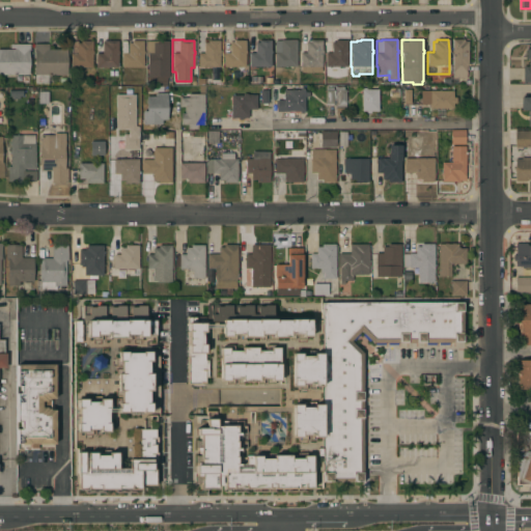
[(452,53),(451,53),(451,50),(452,50),(452,39),(464,39),(464,42),(468,42),(468,65),(466,65),(466,79),(452,79),(452,53)]
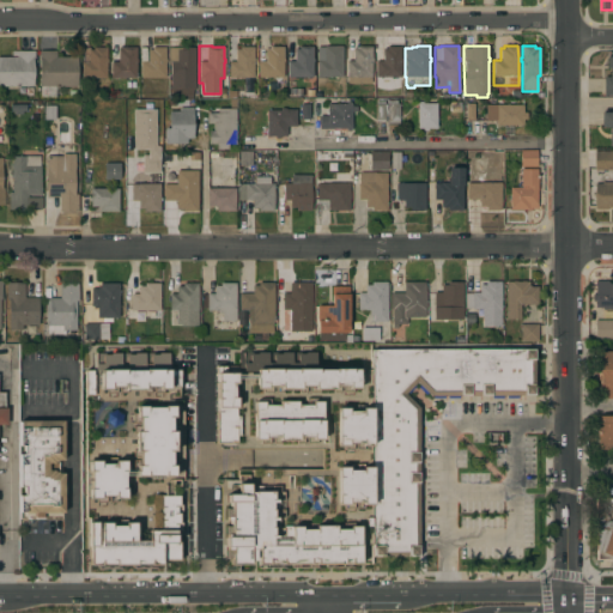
[(82,78),(82,48),(107,47),(107,59),(108,59),(108,62),(107,62),(107,78),(82,78)]
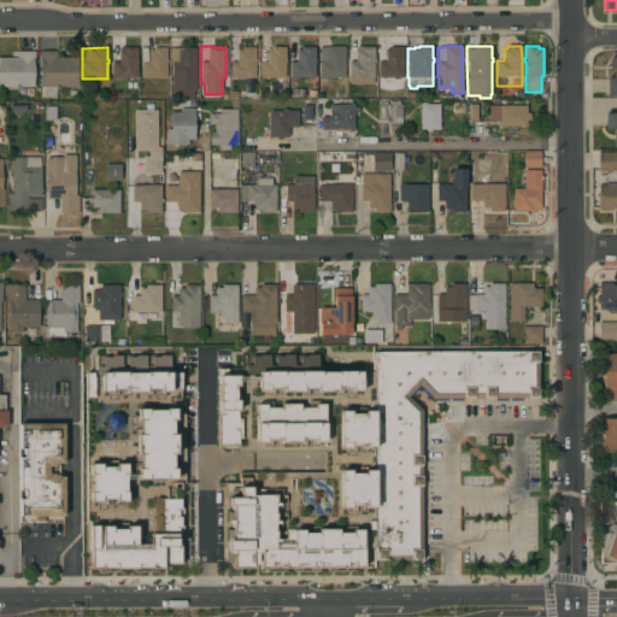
[(111,78),(111,48),(119,48),(119,47),(136,47),(136,59),(137,59),(137,63),(136,63),(136,78),(111,78)]
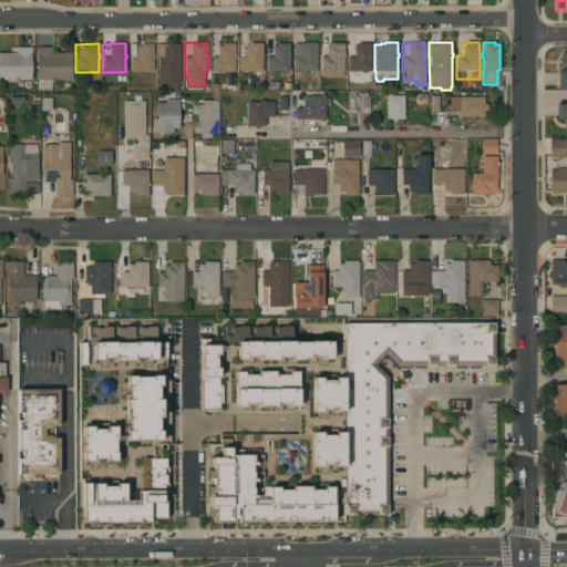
[(153,54),(154,54),(154,58),(153,58),(153,72),(130,72),(130,57),(136,57),(136,45),(141,45),(141,43),(153,43),(153,54)]
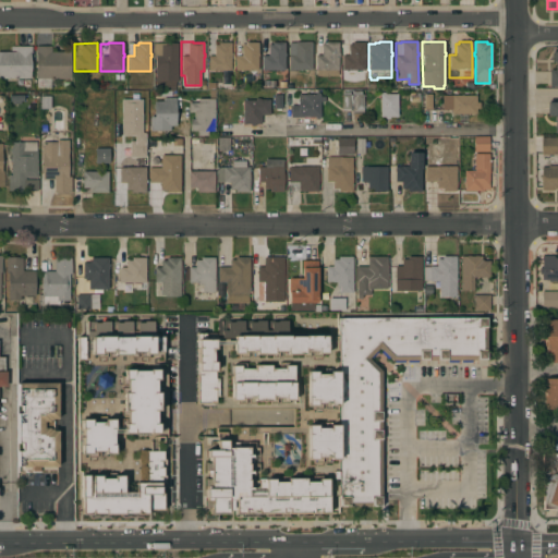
[(178,82),(176,82),(176,86),(156,86),(156,82),(155,82),(155,57),(153,57),(153,44),(178,43),(178,82)]
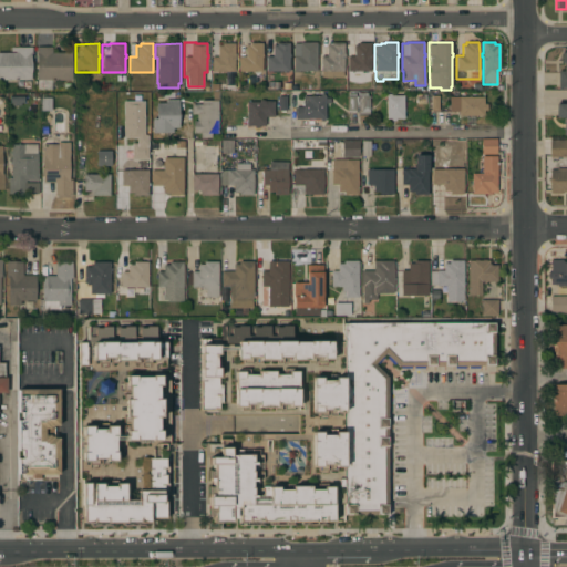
[(212,72),(212,57),(218,57),(217,45),(222,45),(222,43),(234,43),(235,53),(235,58),(234,58),(235,72),(212,72)]
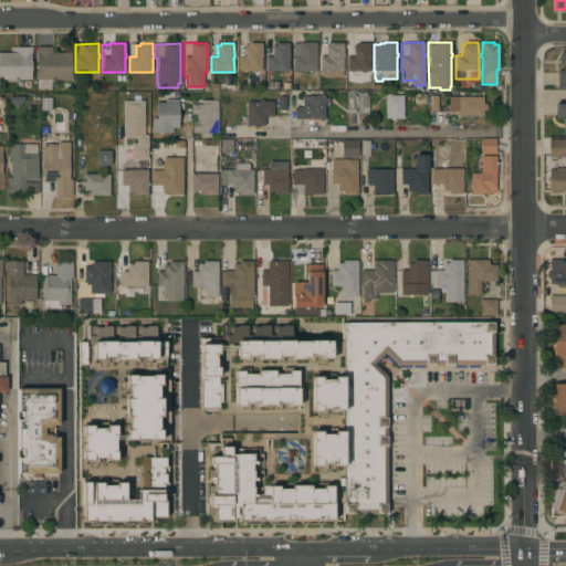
[(239,72),(239,56),(244,56),(244,45),(249,45),(249,43),(261,43),(261,54),(262,54),(262,58),(261,58),(261,72),(239,72)]
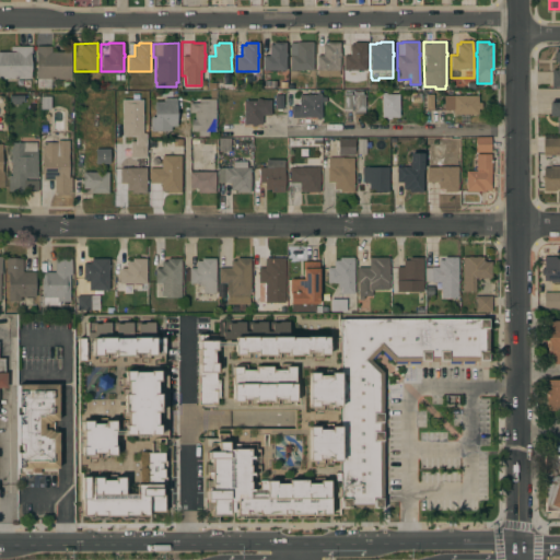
[(263,71),(263,56),(269,56),(269,45),(273,45),(273,43),(286,43),(286,54),(287,54),(287,56),(286,56),(286,70),(263,71)]
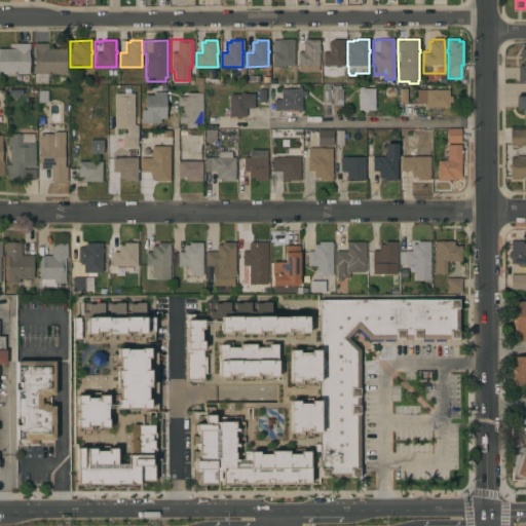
[(293,67),(272,66),(272,40),(277,40),(294,40),(293,67)]
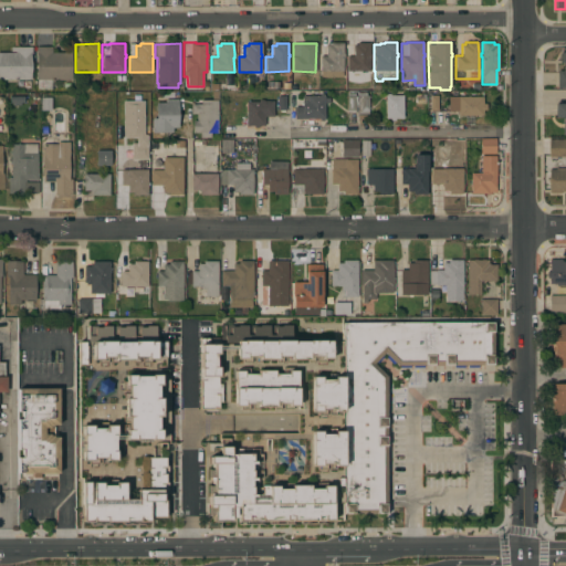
[(321,77),(321,71),(320,71),(320,56),(326,56),(326,45),(331,45),(331,43),(343,43),(343,53),(344,53),(344,58),(343,58),(343,72),(342,72),(342,77),(321,77)]
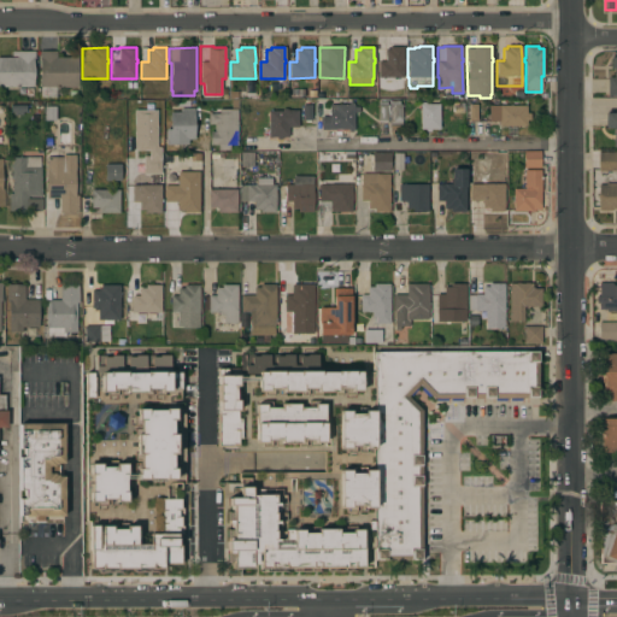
[(378,77),(378,62),(386,62),(386,50),(389,50),(389,47),(404,47),(403,59),(404,59),(404,62),(403,77),(378,77)]
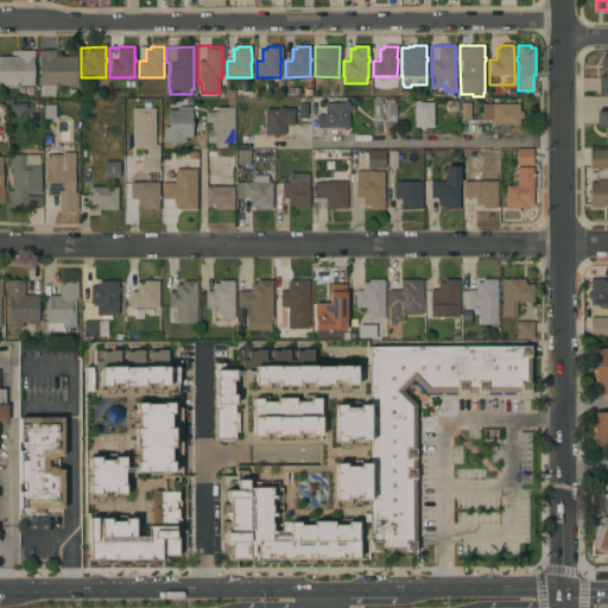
[(35,50),(35,58),(33,58),(33,86),(0,86),(0,57),(12,57),(12,50),(35,50)]
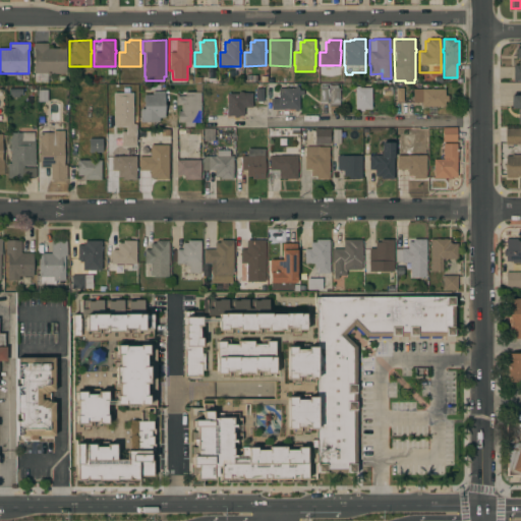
[(33,73),(33,43),(47,43),(47,49),(66,49),(66,73),(33,73)]
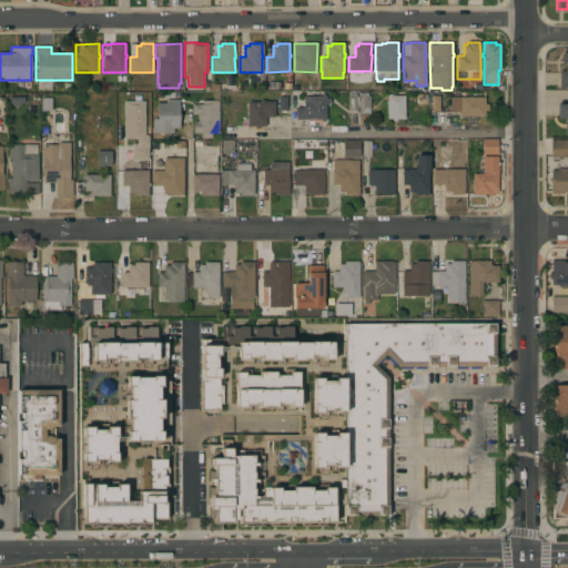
[(567,52),(563,52),(563,71),(558,71),(558,88),(567,87),(567,52)]
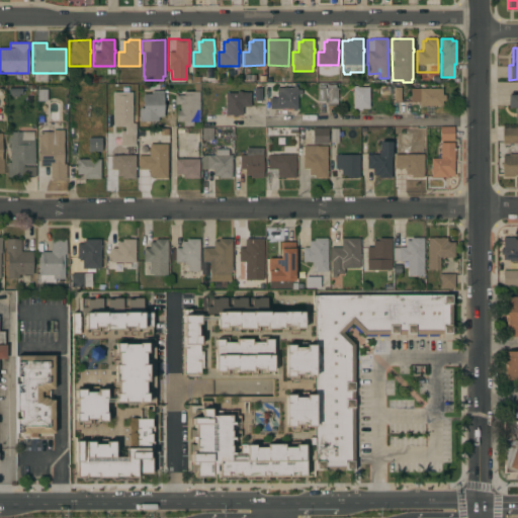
[(199,121),(192,121),(192,126),(182,125),(182,121),(176,121),(176,110),(179,110),(179,104),(174,104),(175,95),(183,95),(183,91),(193,91),(193,84),(200,84),(200,92),(199,92),(199,121)]
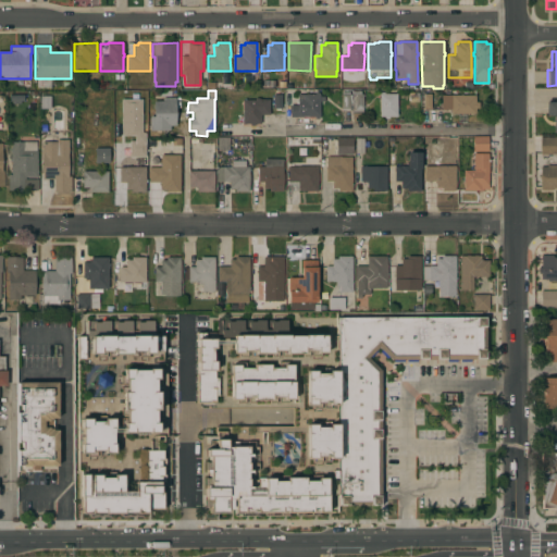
[(351,91),(359,91),(359,95),(362,94),(362,114),(355,114),(355,122),(353,122),(351,91)]
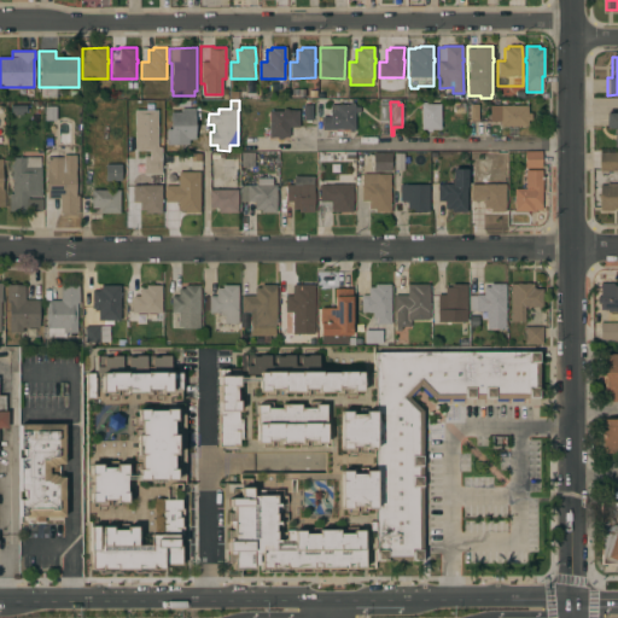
[(330,117),(330,105),(349,105),(349,103),(354,103),(354,105),(354,108),(360,108),(360,114),(354,114),(354,129),(354,132),(349,132),(349,129),(336,129),(336,130),(321,130),(321,117),(330,117)]
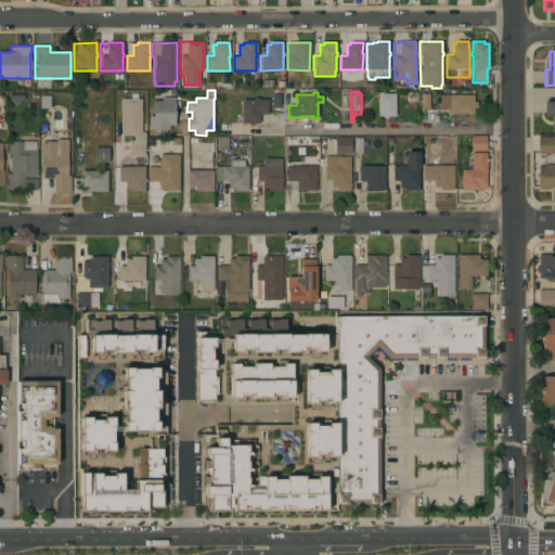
[(348,110),(339,110),(340,92),(348,92),(348,110)]
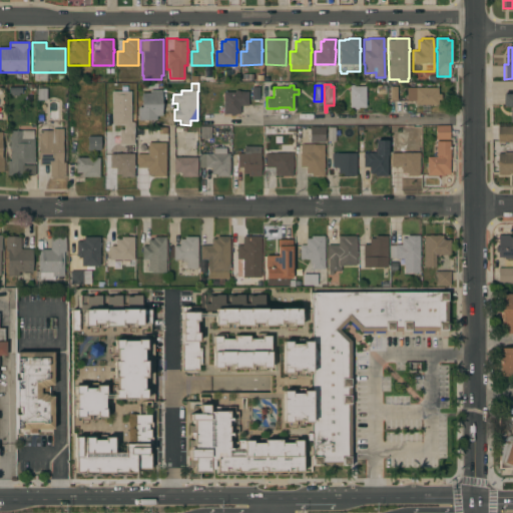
[(365,107),(358,107),(358,109),(354,109),(354,107),(349,107),(349,86),(350,86),(350,85),(354,85),(354,86),(365,86),(365,107)]
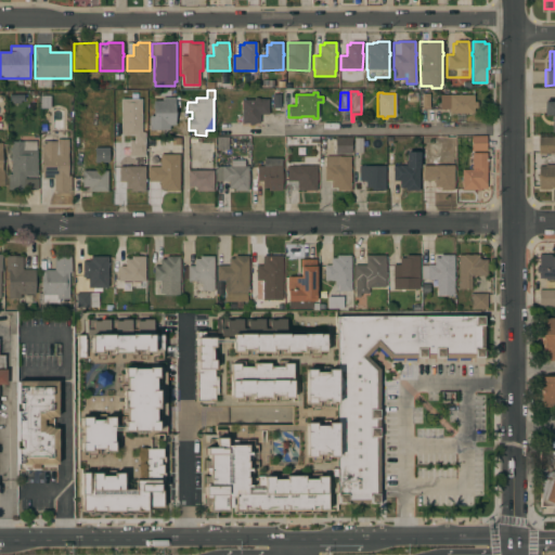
[(474,94),(474,102),(477,102),(477,107),(473,107),(473,113),(450,113),(448,113),(448,110),(439,110),(439,94),(474,94)]
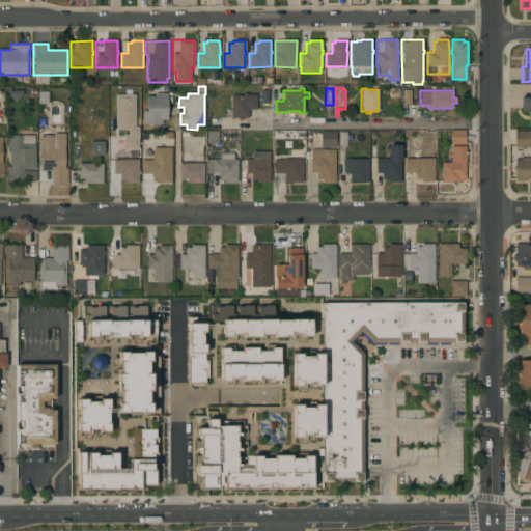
[(167,120),(162,120),(162,124),(142,124),(142,111),(146,111),(146,96),(156,96),(155,93),(167,93),(167,120)]
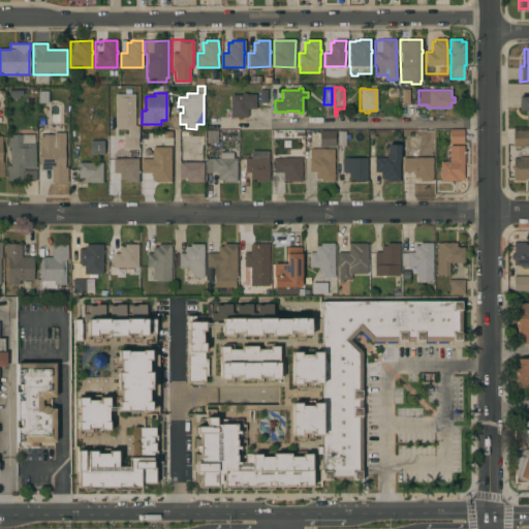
[(230,95),(242,95),(242,93),(246,93),(246,95),(255,95),(255,110),(247,110),(247,118),(241,118),(241,120),(238,120),(238,118),(230,118),(230,95)]
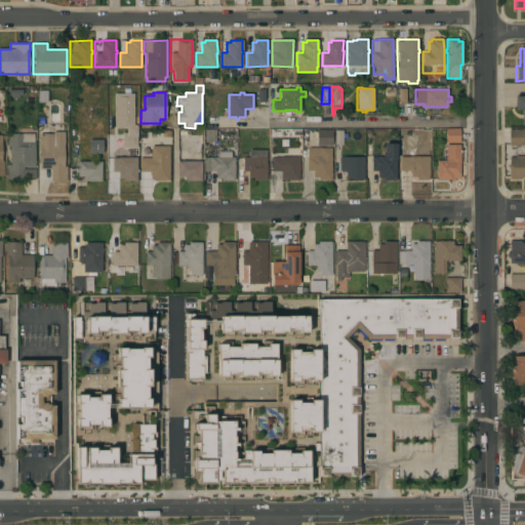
[(133,125),(136,125),(136,148),(122,148),(122,133),(127,133),(127,127),(114,127),(114,93),(133,93),(133,125)]
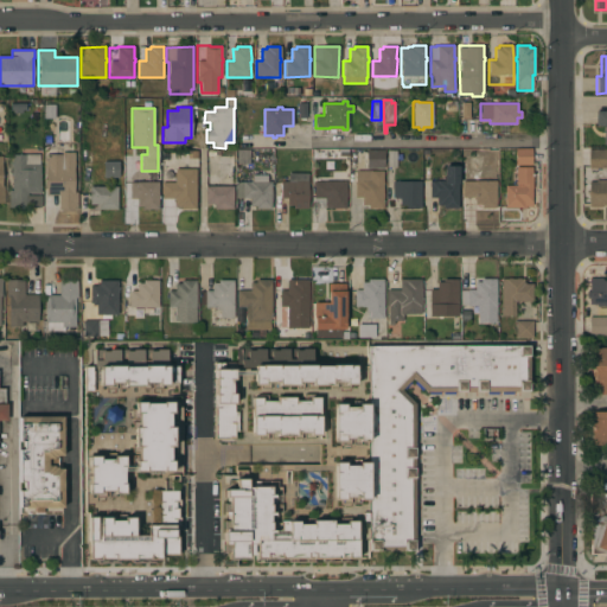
[(606,147),(605,147),(605,146),(604,146),(604,126),(595,126),(595,112),(606,112),(606,147)]
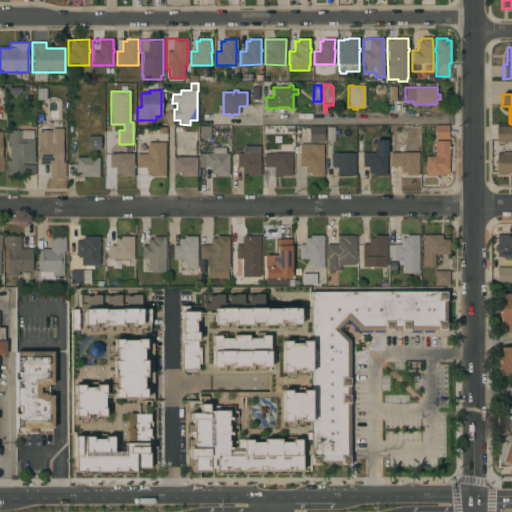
[(38,130),(39,130),(39,125),(52,125),(52,128),(63,128),(62,162),(65,162),(65,177),(49,177),(49,165),(38,165),(38,130)]
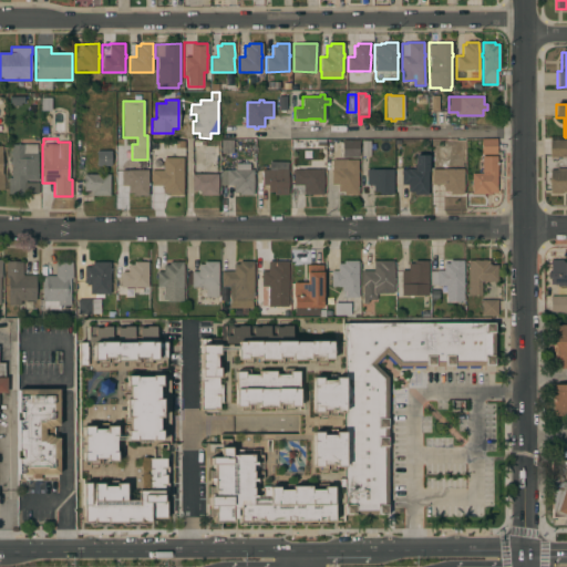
[(496,138),(496,154),(482,154),(481,138),(496,138)]
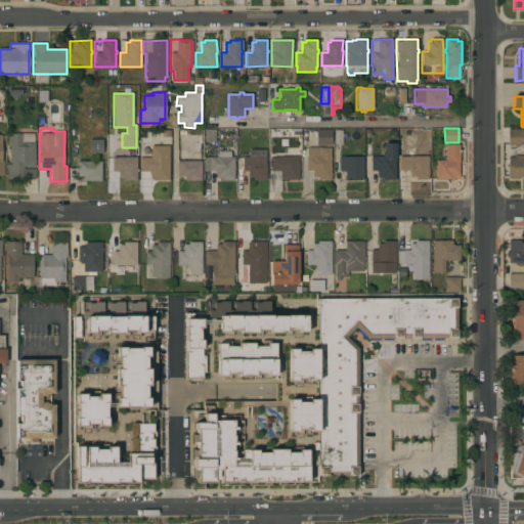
[(215,142),(204,141),(205,129),(215,130),(215,142)]
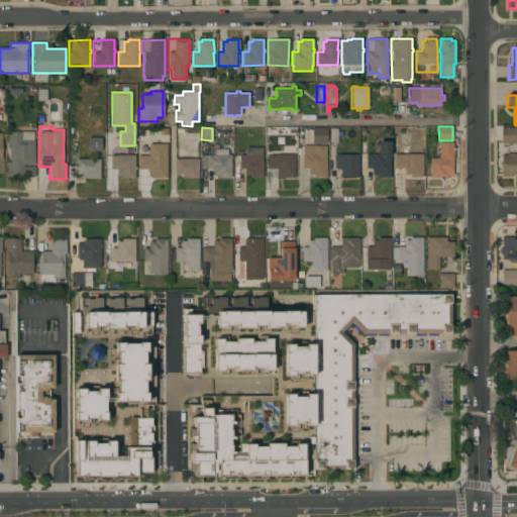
[(516,127),(516,143),(501,143),(501,127),(516,127)]
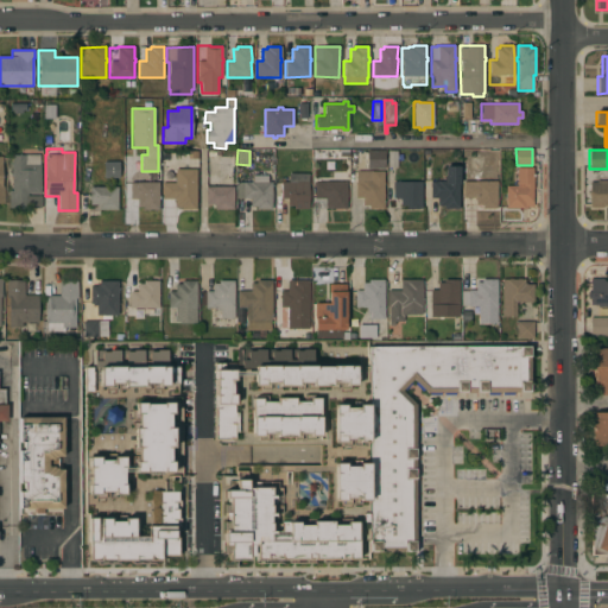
[(81,151),(94,151),(94,164),(81,164),(81,151)]
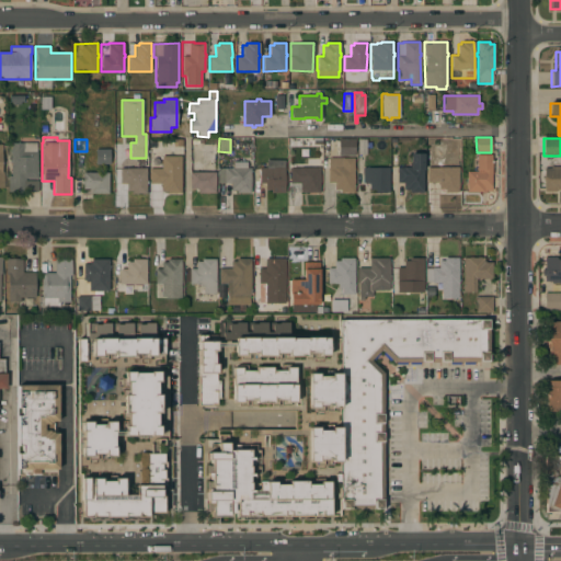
[(355,139),(355,156),(339,156),(338,146),(328,147),(328,139),(355,139)]
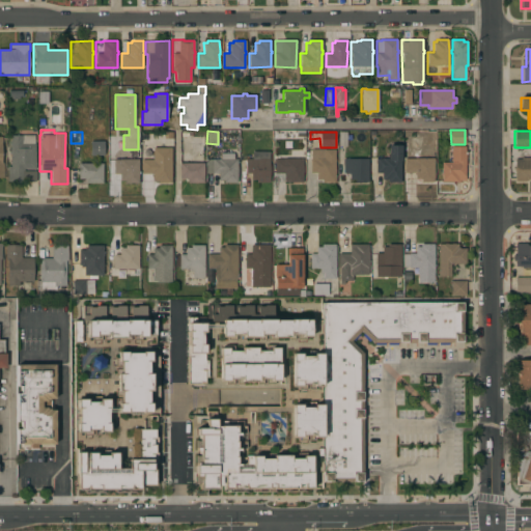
[(20,182),(20,183),(14,183),(14,182),(7,182),(7,167),(10,167),(10,135),(34,136),(34,144),(35,144),(35,163),(36,163),(36,169),(24,169),(24,171),(36,171),(36,182),(20,182)]
